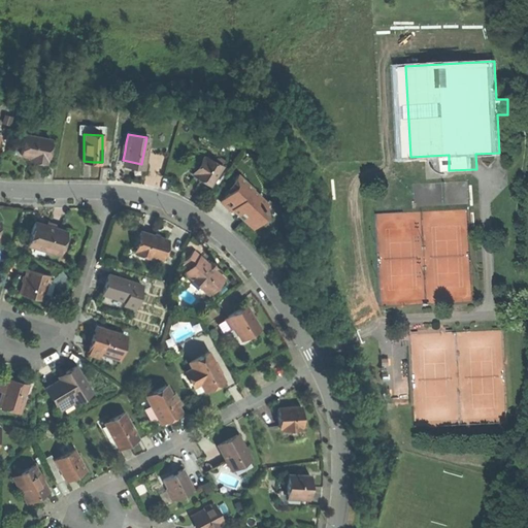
[(50,139),(24,135),(21,156),(31,158),(36,159),(35,162),(45,164),(50,139)]
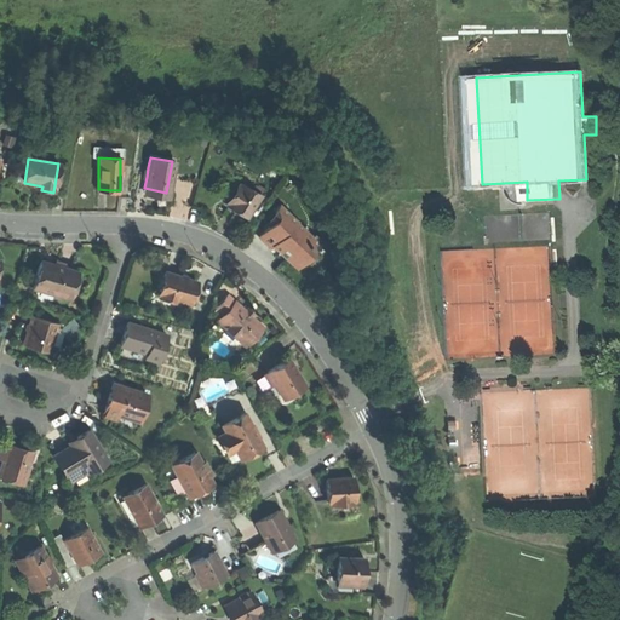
[(235,211),(245,217),(258,195),(239,183),(225,206),(235,211)]
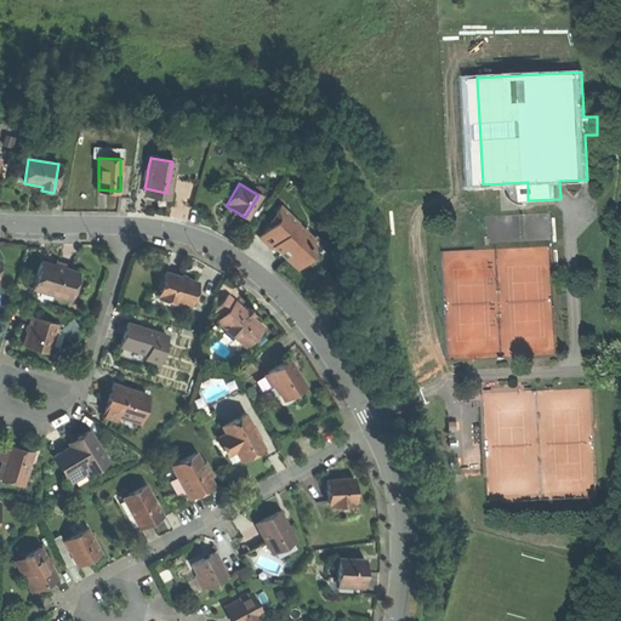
[(269,223),(257,237),(269,248),(271,246),(280,255),(295,268),(306,257),(311,251),(303,245),(311,238),(295,223),(296,222),(277,204),(267,221),(269,223)]
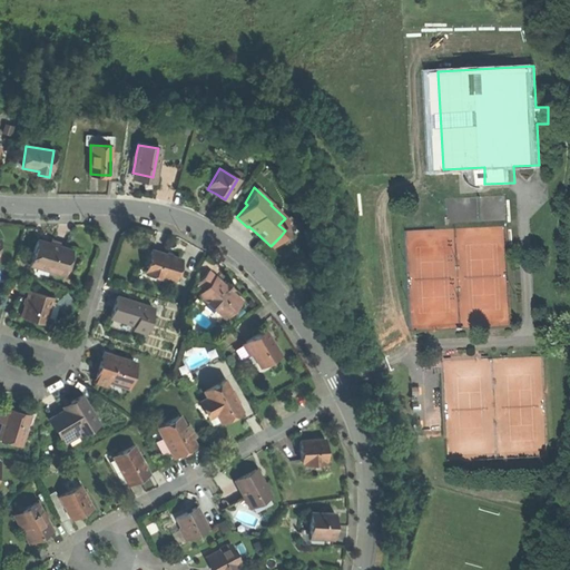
[(483,219),(507,219),(505,194),(482,195),(483,219)]
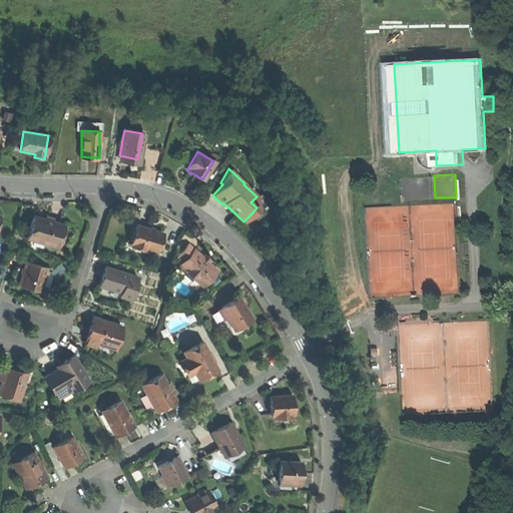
[(258,197),(257,196),(250,202),(257,207),(252,212),(257,215),(260,211),(258,197)]
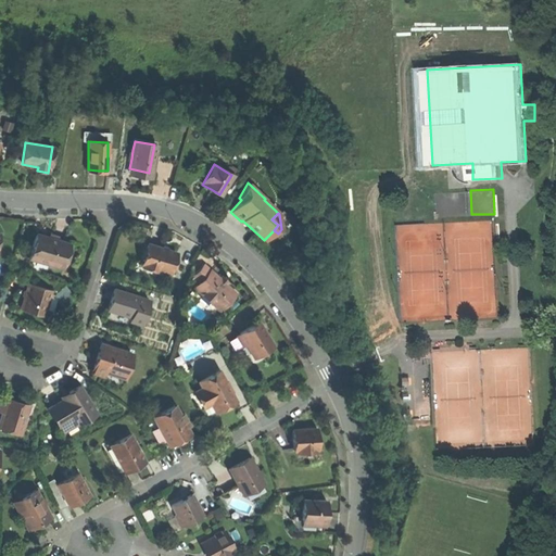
[(50,237),(36,234),(29,257),(59,266),(65,242),(50,237)]
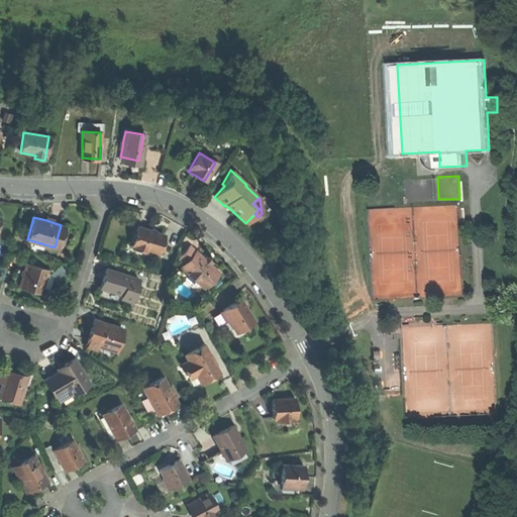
[(149,230),(137,226),(131,244),(133,245),(132,246),(146,251),(146,249),(158,252),(164,234),(149,230)]
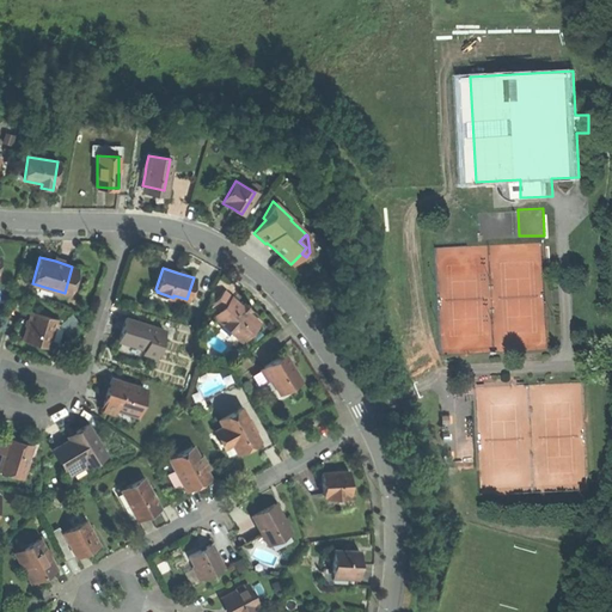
[(224,293),(214,304),(220,310),(214,316),(242,341),(258,322),(243,307),(232,297),(231,299),(224,293)]
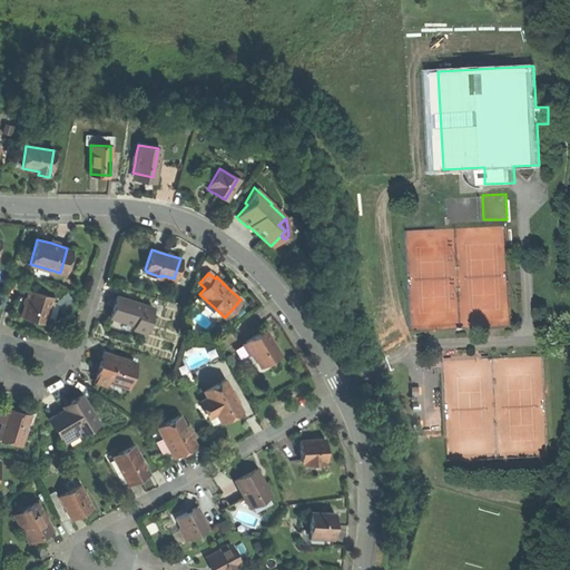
[(31,318),(45,323),(52,297),(29,290),(26,298),(20,315),(31,318)]
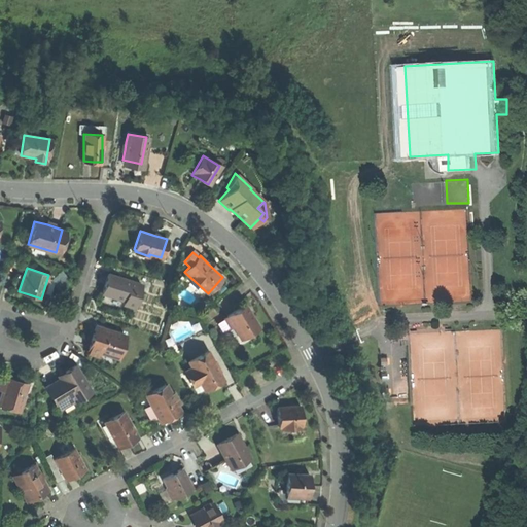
[(9,288),(19,291),(24,276),(16,273),(13,275),(9,288)]
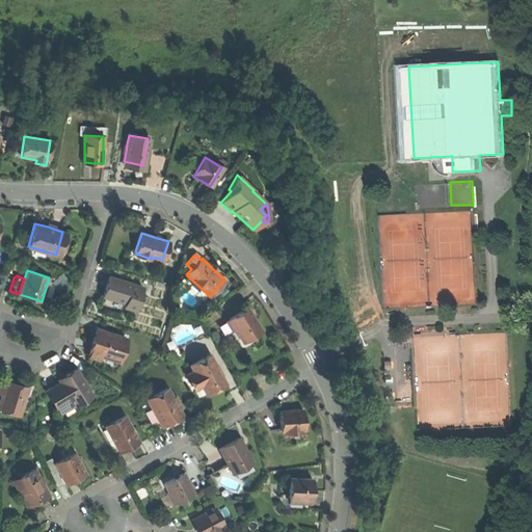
[(142,286),(109,275),(106,286),(103,296),(126,302),(125,307),(135,310),(142,286)]
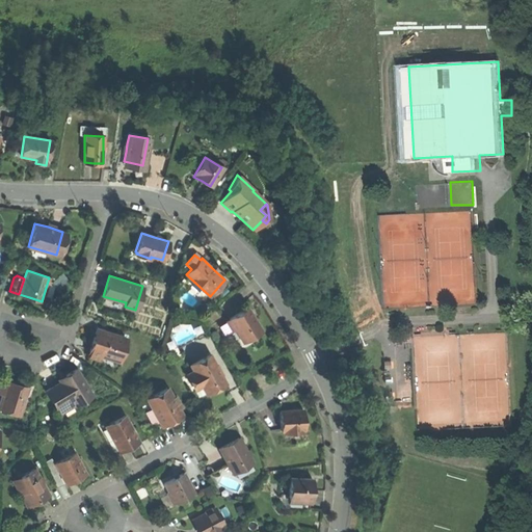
[(235,327),(242,341),(261,330),(255,319),(247,308),(230,319),(235,327)]
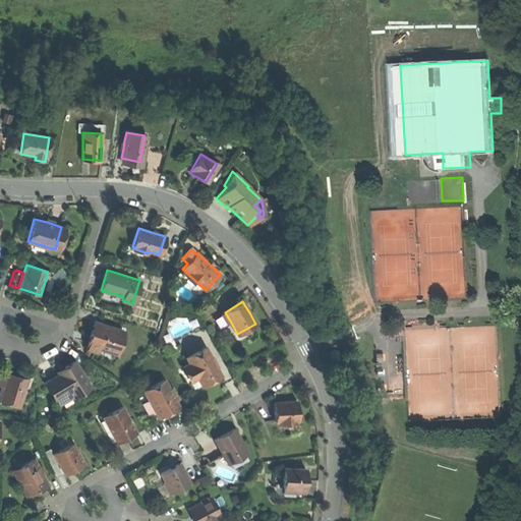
[(219,327),(230,321),(225,312),(214,319),(219,327)]
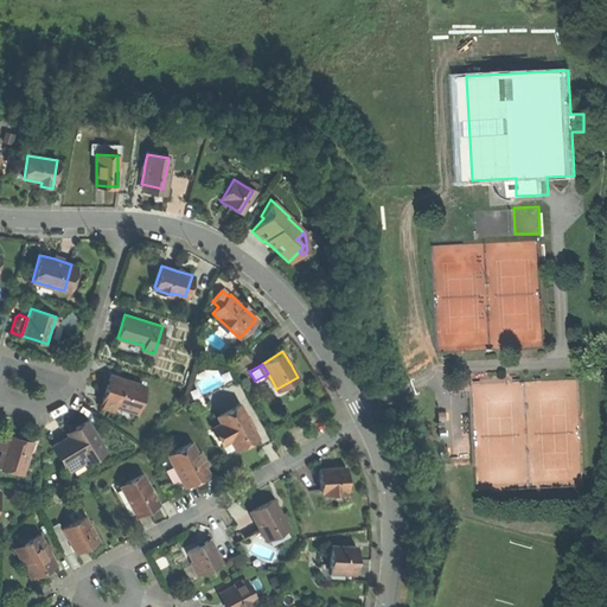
[(145,385),(110,375),(106,389),(101,407),(112,410),(114,404),(136,411),(145,385)]
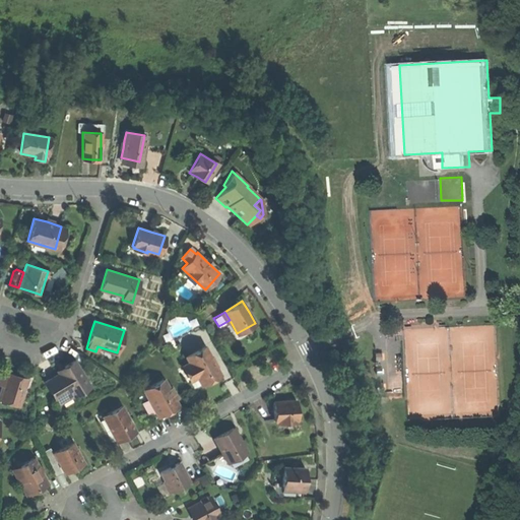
[(205,346),(186,356),(189,363),(182,366),(190,381),(197,377),(201,384),(210,379),(220,374),(205,346)]
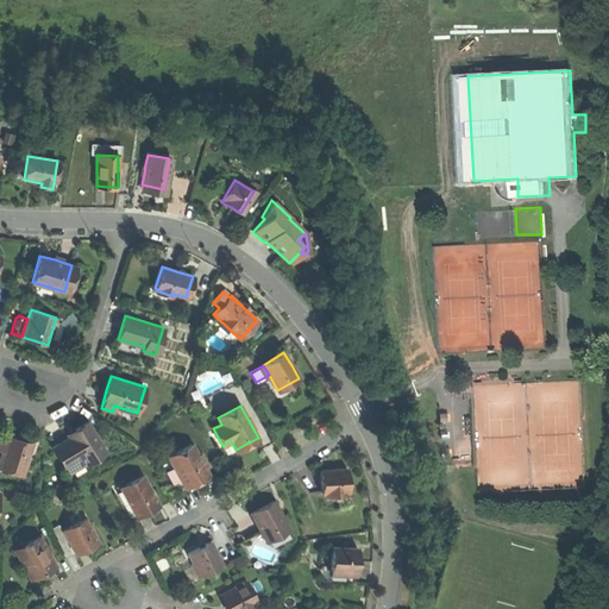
[(69,437),(52,446),(64,466),(66,466),(69,472),(85,463),(86,464),(105,452),(87,421),(71,432),(67,434),(69,437)]
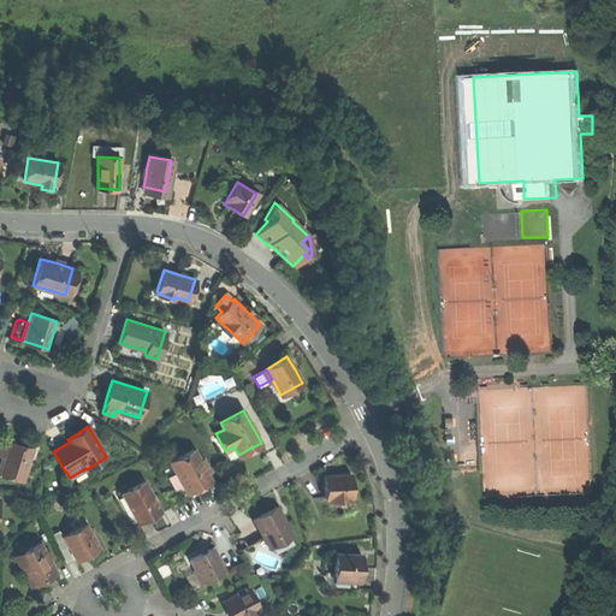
[(18,444),(7,440),(6,444),(3,456),(0,462),(0,472),(22,479),(31,448),(18,444)]
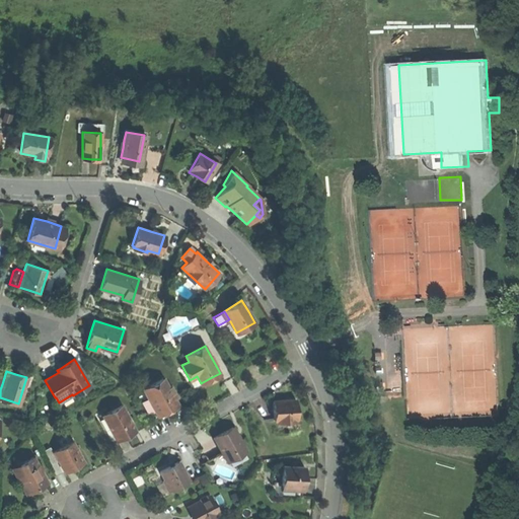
[(144,389),(157,413),(166,408),(175,403),(173,398),(176,397),(171,386),(168,388),(163,379),(144,389)]
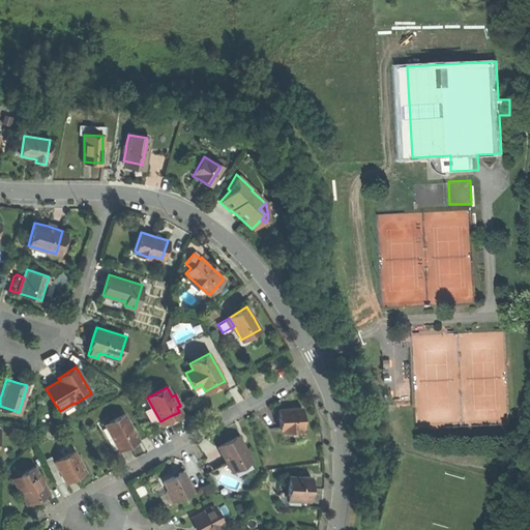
[(290,408),(278,409),(280,432),(303,431),(302,407),(290,408)]
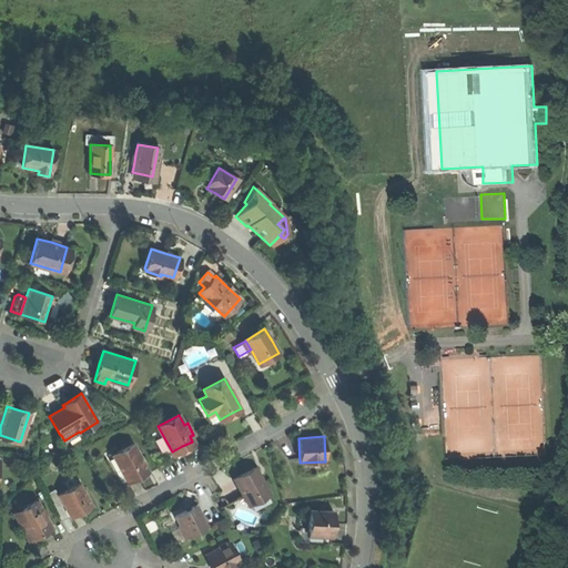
[(112,455),(127,482),(138,476),(148,470),(133,444),(112,455)]
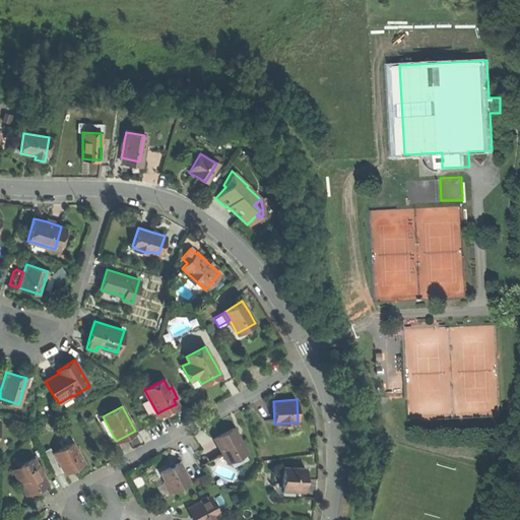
[(223,433),(214,437),(228,461),(247,451),(243,445),(246,444),(243,439),(241,441),(234,427),(223,433)]
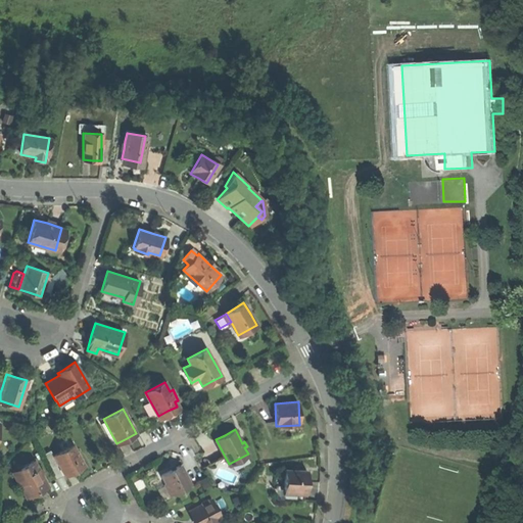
[(57,442),(61,450),(70,445),(66,437),(57,442)]
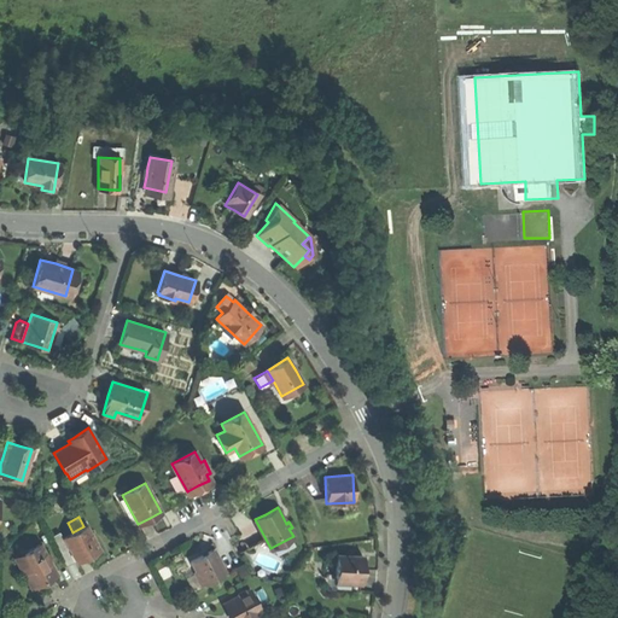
[(88,555),(99,549),(86,525),(83,526),(73,532),(63,537),(76,563),(88,555)]
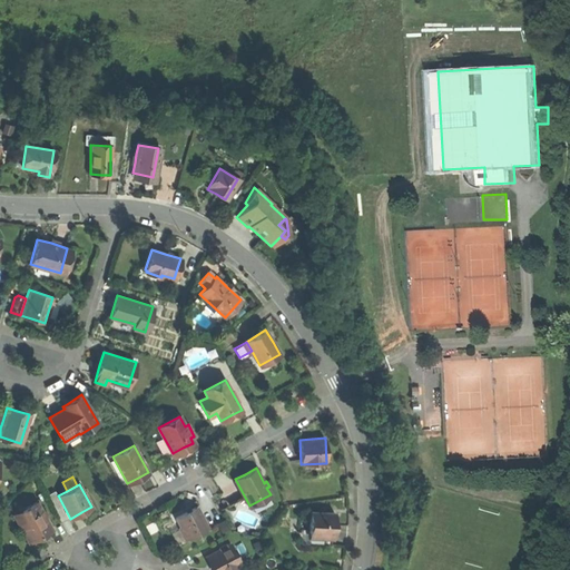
[(55,490),(47,494),(56,510),(64,505),(55,490)]
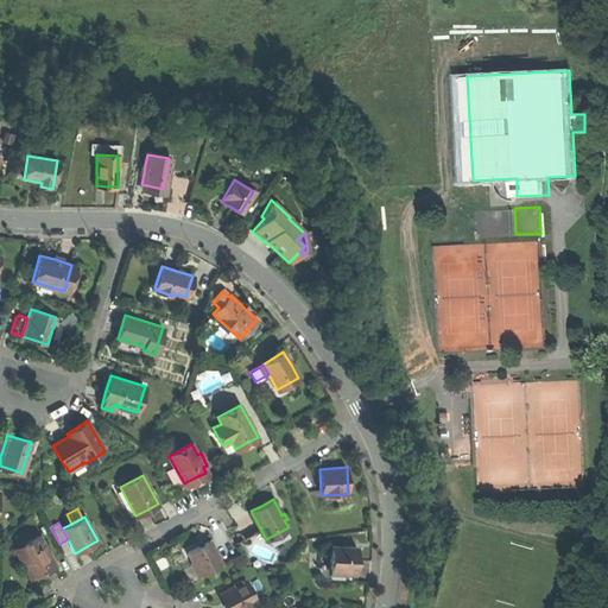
[(44,569),(55,564),(48,550),(50,549),(48,544),(45,546),(39,536),(14,549),(30,577),(44,569)]
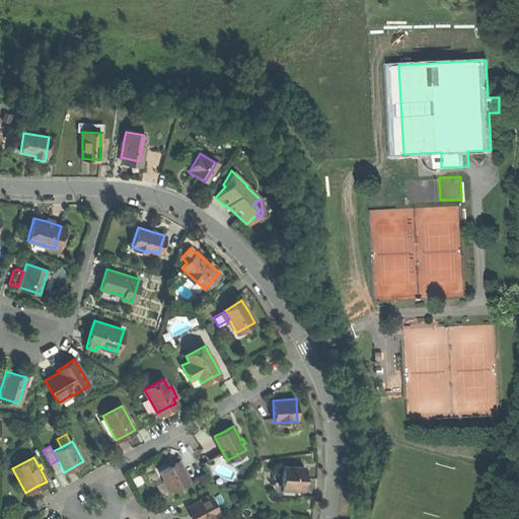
[(168,490),(168,491),(189,480),(178,460),(168,465),(159,470),(164,480),(168,490)]
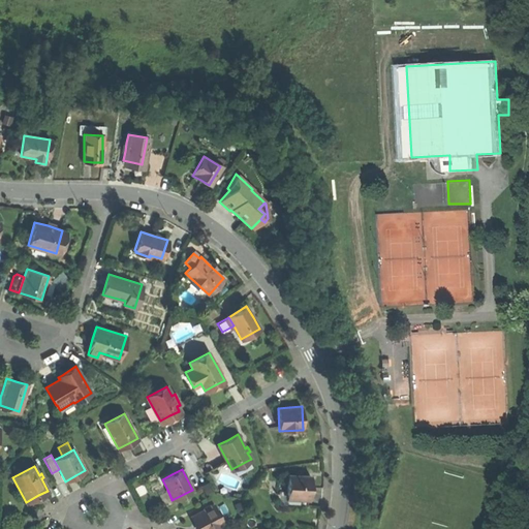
[(310,475),(288,474),(287,491),(287,496),(307,497),(309,497),(310,486),(310,475)]
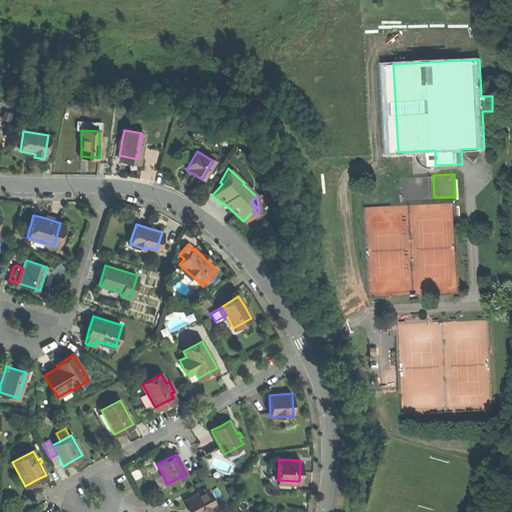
[(200,478),(207,475),(202,466),(196,470),(200,478)]
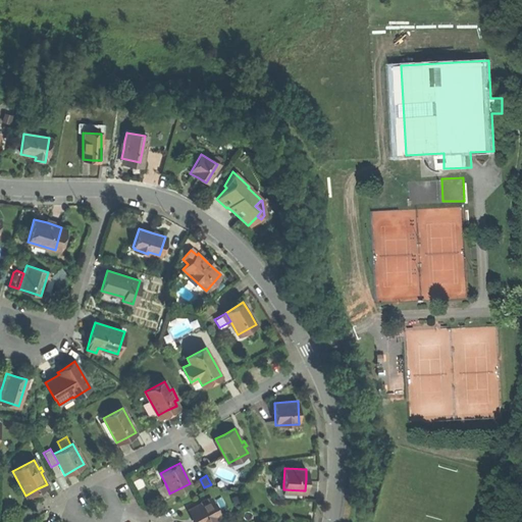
[(162,496),(169,492),(165,483),(157,487),(162,496)]
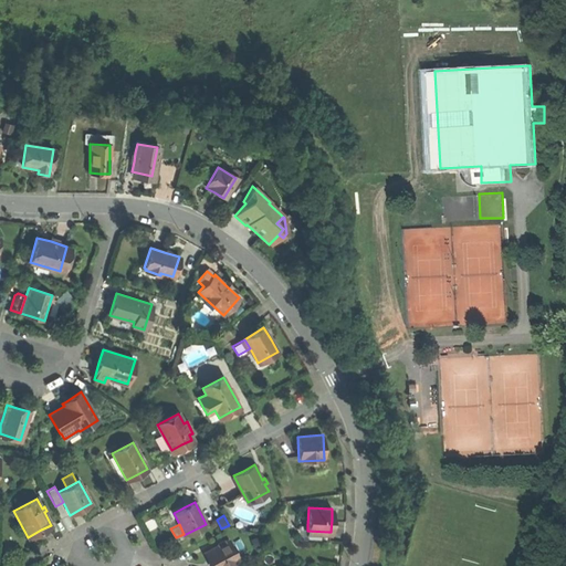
[(327,541),(328,532),(307,531),(307,525),(299,525),(297,540),(327,541)]
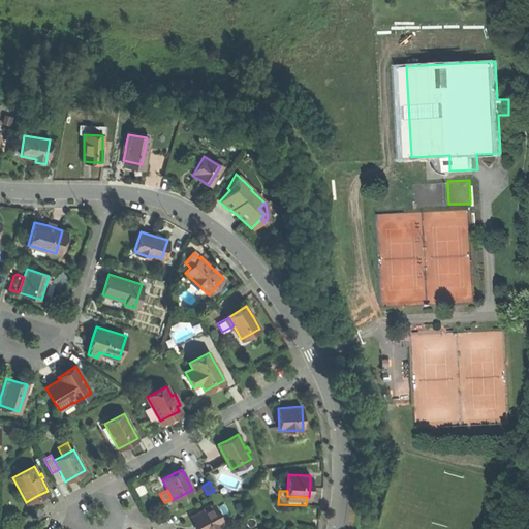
[(241,501),(235,504),(238,512),(244,510),(241,501)]
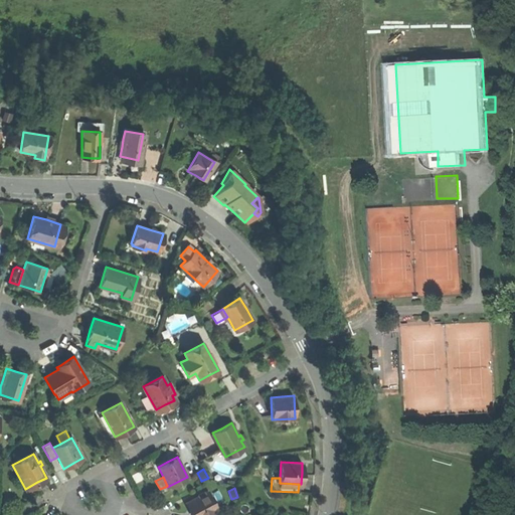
[(207,491),(185,503),(190,511),(191,514),(207,514),(214,511),(213,509),(215,508),(207,491)]
